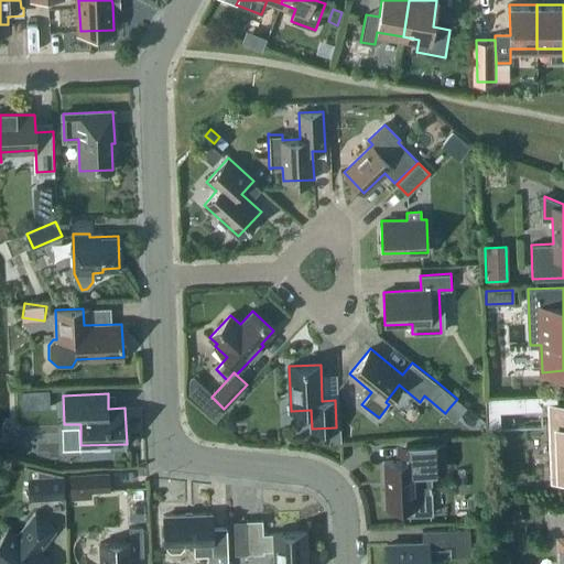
[(498,411),(523,410),(523,396),(487,398),(488,427),(499,427),(498,411)]
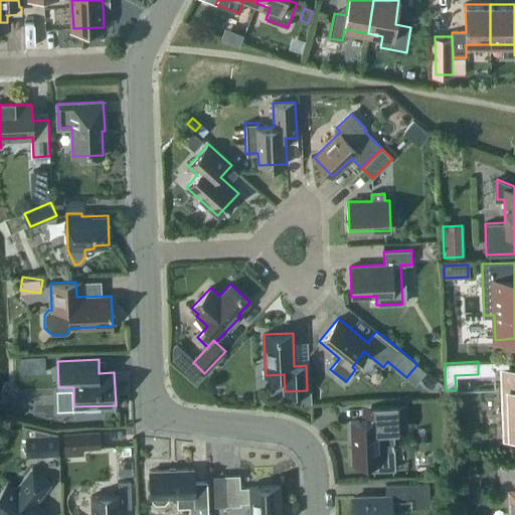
[(417,364),(409,373),(417,379),(424,370),(417,364)]
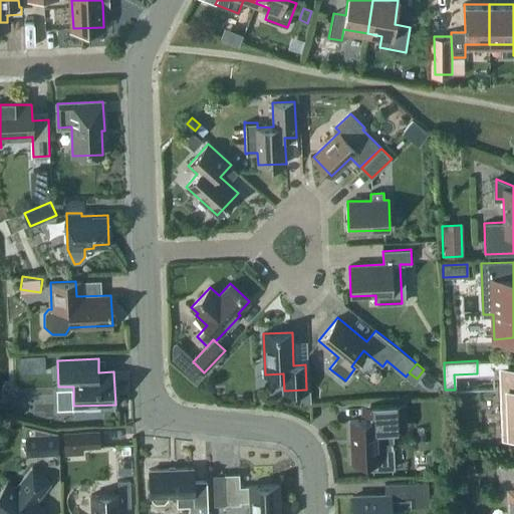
[(513,369),(502,370),(504,436),(513,435),(513,369)]
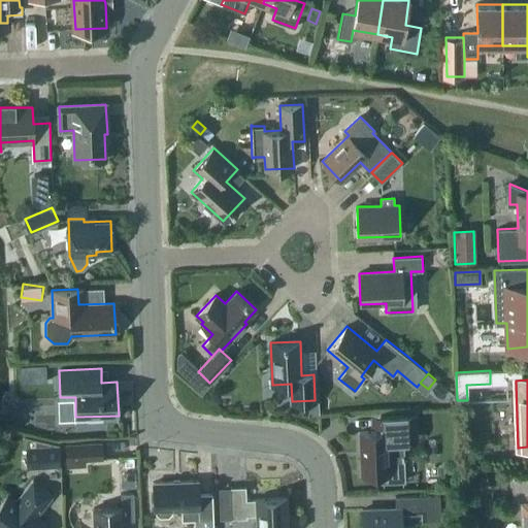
[(382,431),(359,432),(361,475),(383,474),(384,480),(378,480),(378,481),(407,480),(407,479),(403,479),(402,460),(401,440),(408,439),(419,439),(418,415),(407,416),(381,417),(369,418),(370,426),(382,425),(382,431)]
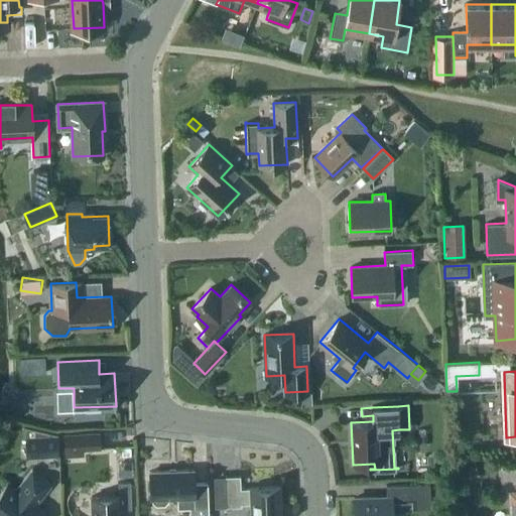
[(24,458),(58,456),(57,433),(23,425),(24,458)]
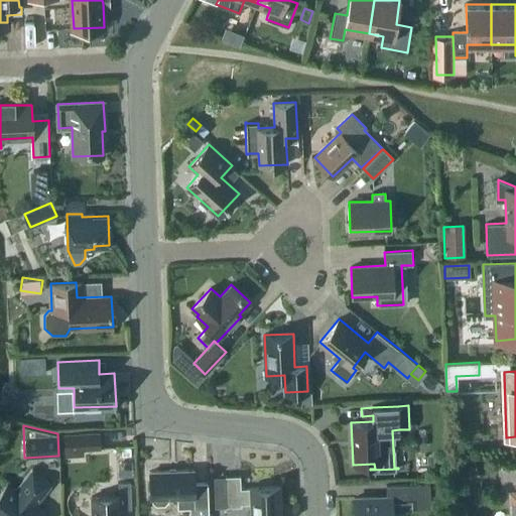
[(100,431),(62,432),(65,456),(83,455),(83,449),(100,448),(100,431)]
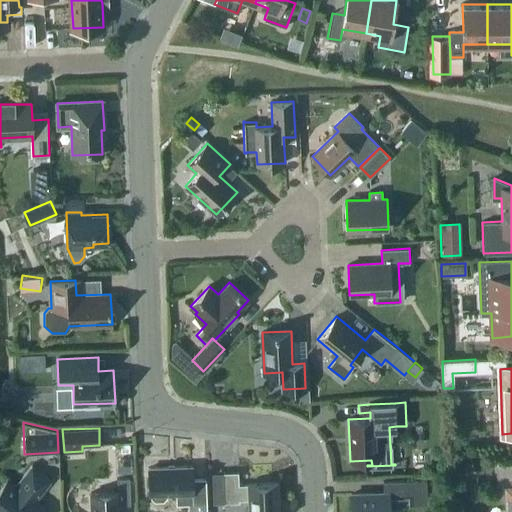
[(511,511),(511,458),(498,459),(499,499),(508,499),(508,511),(511,511)]
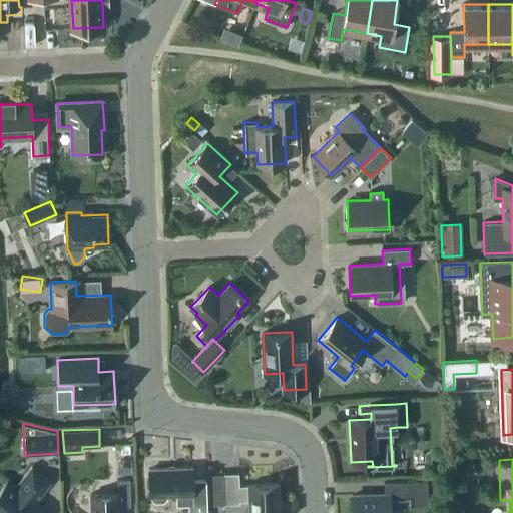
[(0,512),(41,512),(44,510),(34,502),(51,482),(32,466),(16,487),(7,480),(0,488),(0,512)]
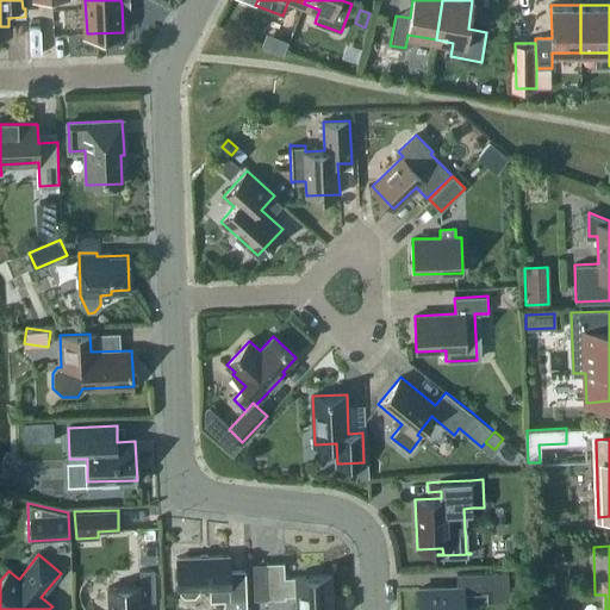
[(195,597),(199,592),(199,589),(210,589),(211,601),(224,601),(224,609),(247,609),(246,571),(230,571),(229,555),(176,558),(179,590),(181,590),(181,593),(185,597),(195,597)]
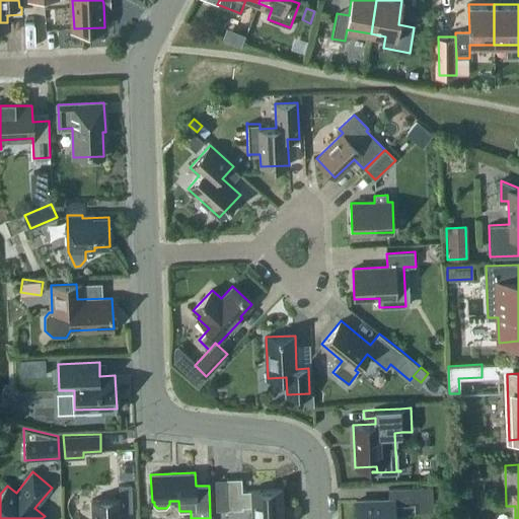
[(252,506),(252,518),(283,518),(282,489),(251,491),(242,491),(241,478),(227,478),(228,497),(228,509),(242,509),(242,506),(252,506)]
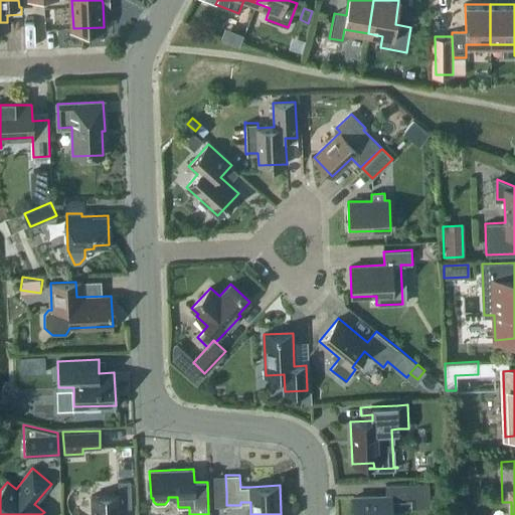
[(92,496),(92,514),(119,514),(120,508),(132,508),(131,481),(118,482),(119,495),(92,496)]
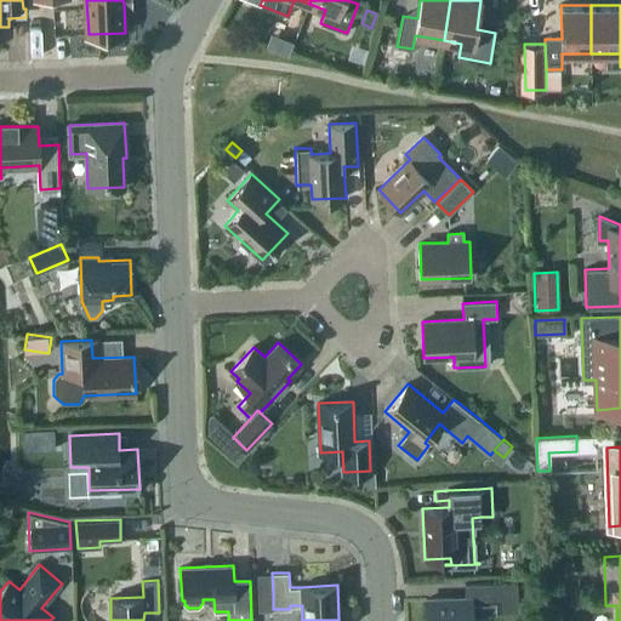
[(466,598),(426,599),(427,620),(472,620),(472,613),(518,611),(517,582),(465,584),(466,598)]
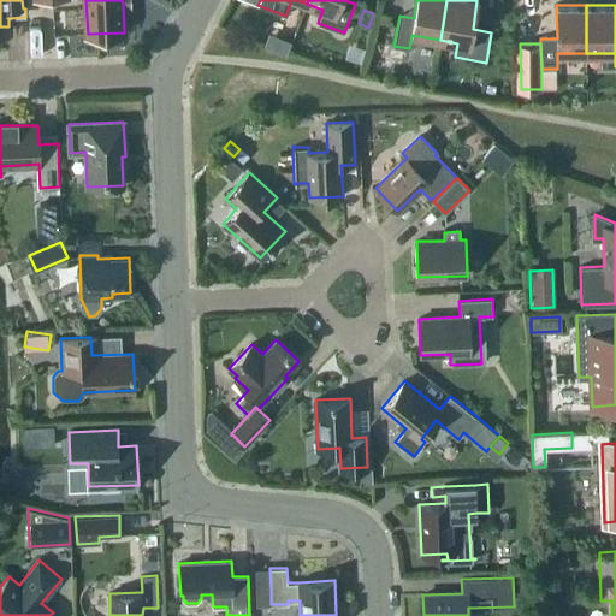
[(271,590),(256,591),(256,605),(271,604),(271,590)]
